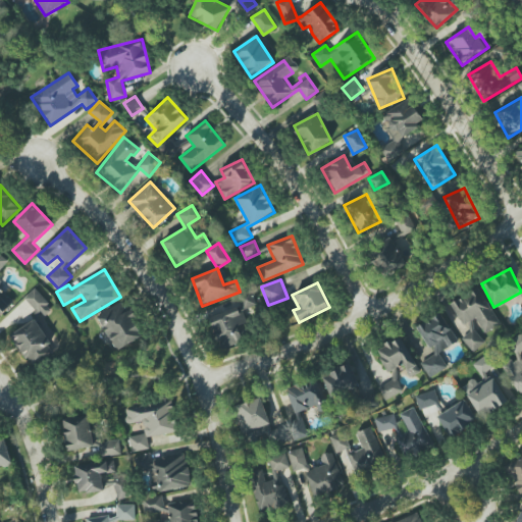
[(450,304),(462,325),(475,318),(485,333),(501,325),(478,288),(450,304)]
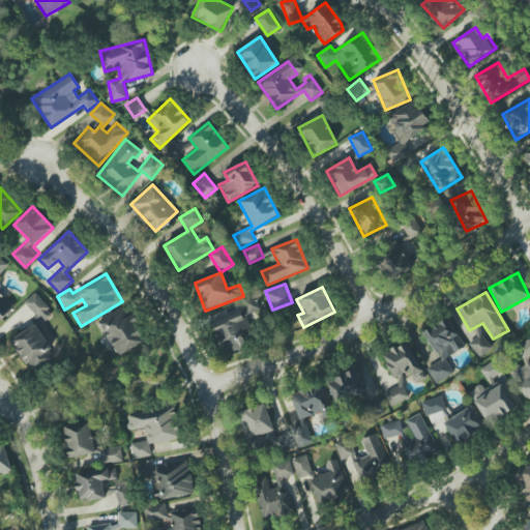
[(24,303),(40,321),(52,311),(35,293),(24,303)]
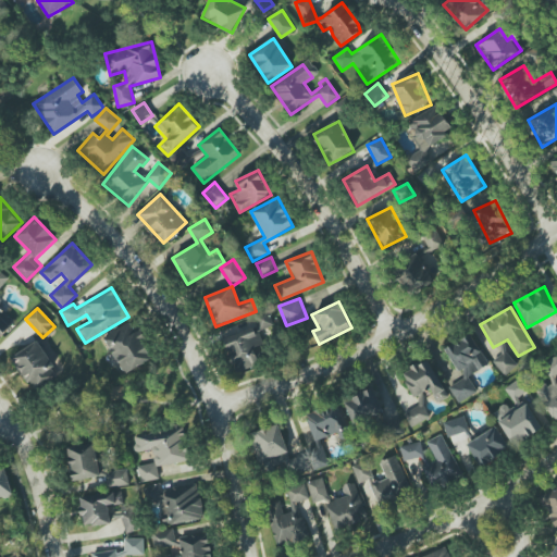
[(223,338),(234,373),(259,364),(254,348),(263,345),(259,331),(273,326),(269,312),(252,318),(256,327),(223,338)]
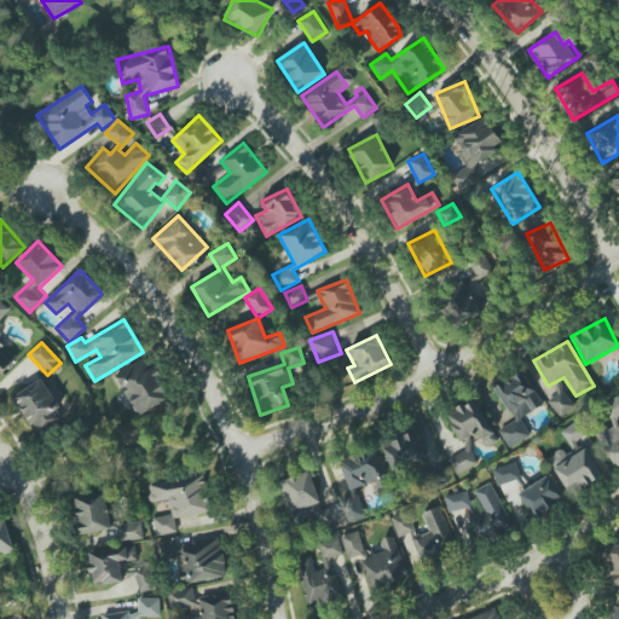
[(136,416),(169,400),(150,357),(116,372),(136,416)]
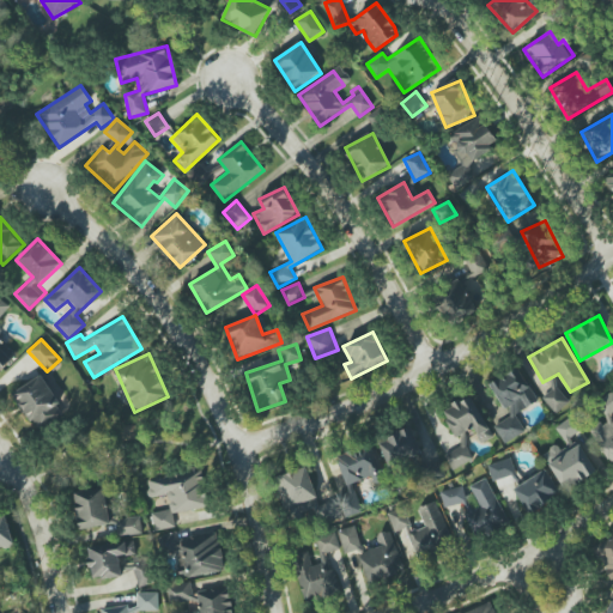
[(493,426),(505,444),(526,431),(516,414),(538,401),(517,366),(490,383),(510,417),(493,426)]
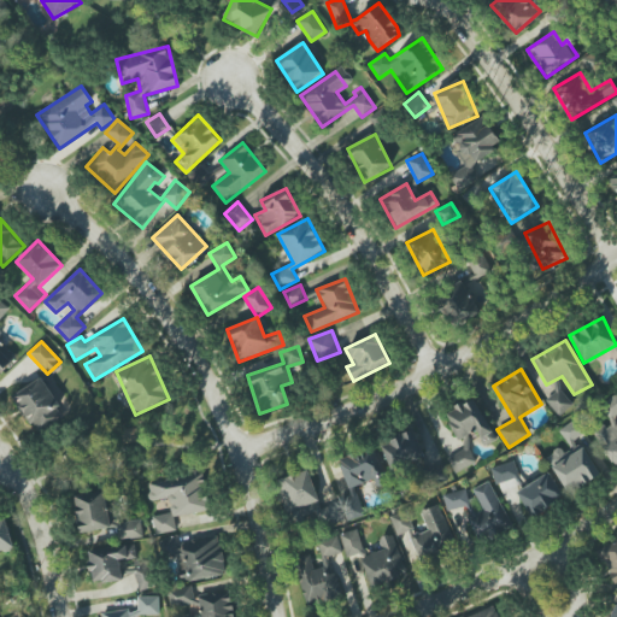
[(37,434),(66,415),(41,377),(12,397),(37,434)]
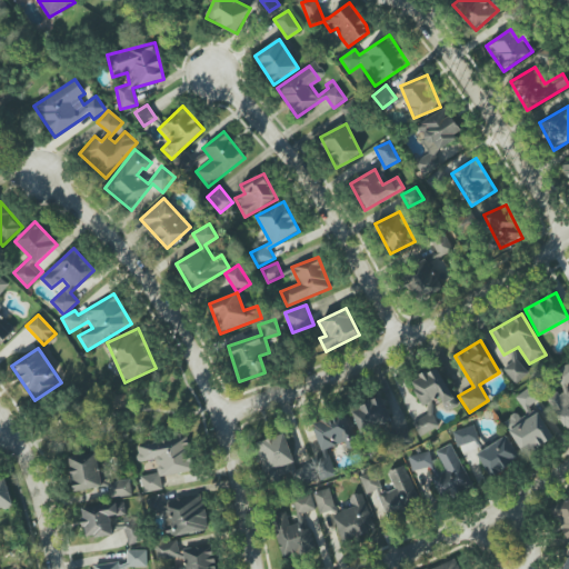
[(503,352),(497,356),(502,367),(518,358),(515,352),(520,350),(518,348),(505,355),(503,352)]
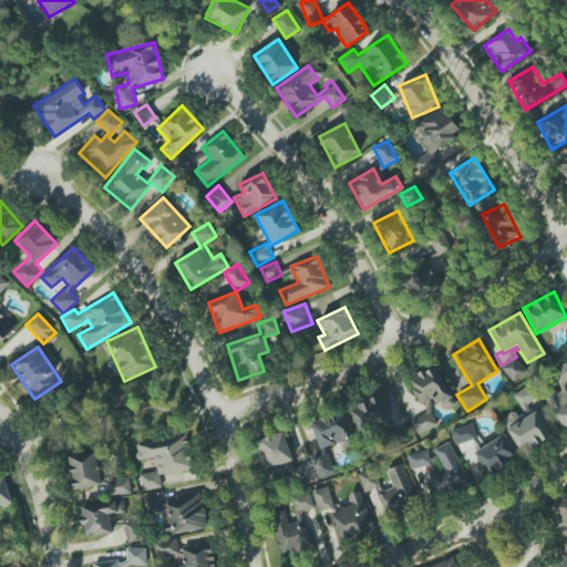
[(527,371),(515,358),(502,369),(514,383),(527,371)]
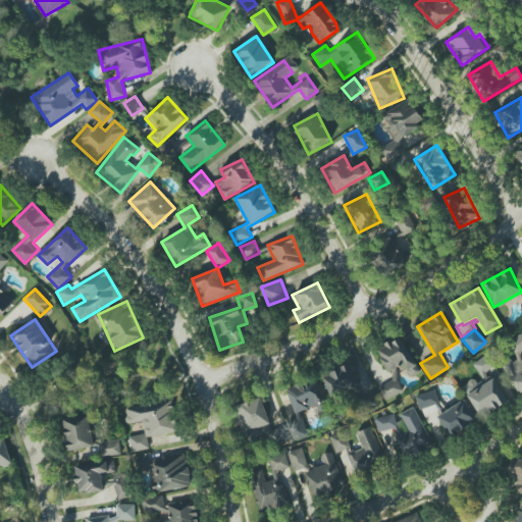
[(519,395),(521,393),(521,357),(518,351),(521,348),(521,334),(508,343),(516,359),(504,366),(519,395)]
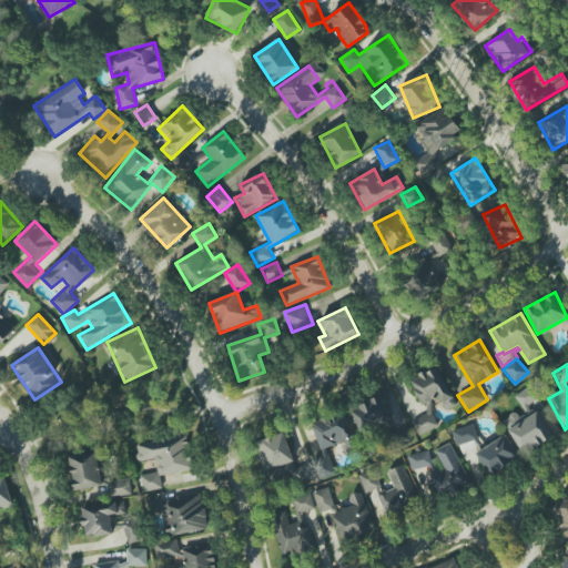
[(456,406),(438,366),(409,378),(422,406),(439,397),(445,411),(456,406)]
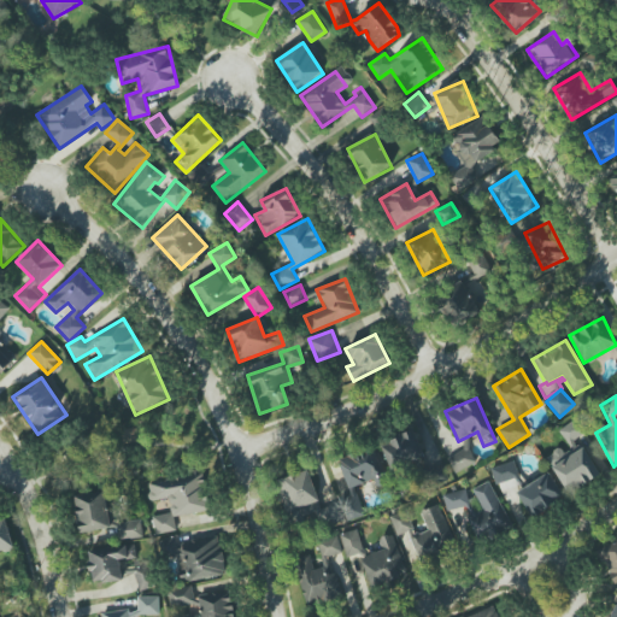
[(583,434),(573,421),(559,432),(570,445),(583,434)]
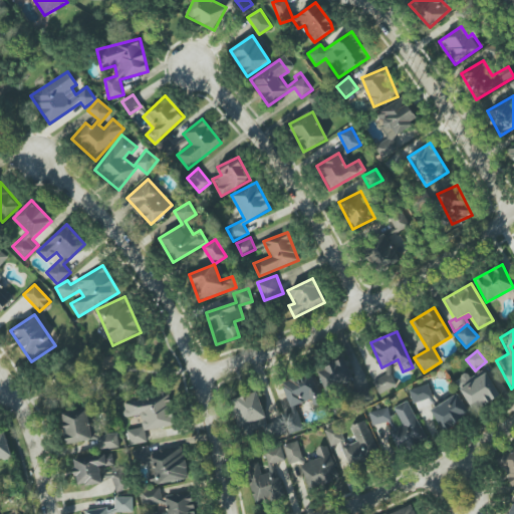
[(326,394),(354,383),(345,358),(317,369),(326,394)]
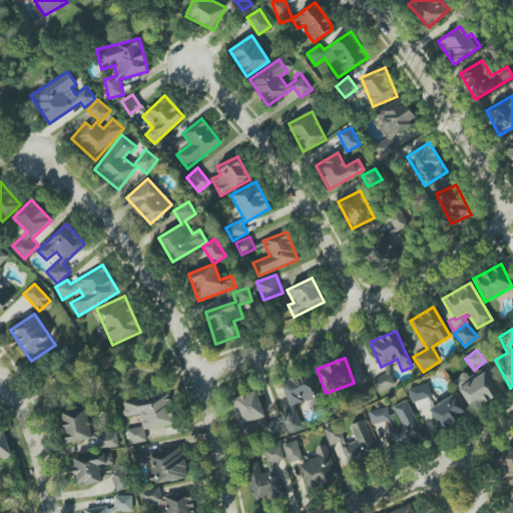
[(309,371),(280,384),(291,408),(308,400),(311,407),(323,401),(309,371)]
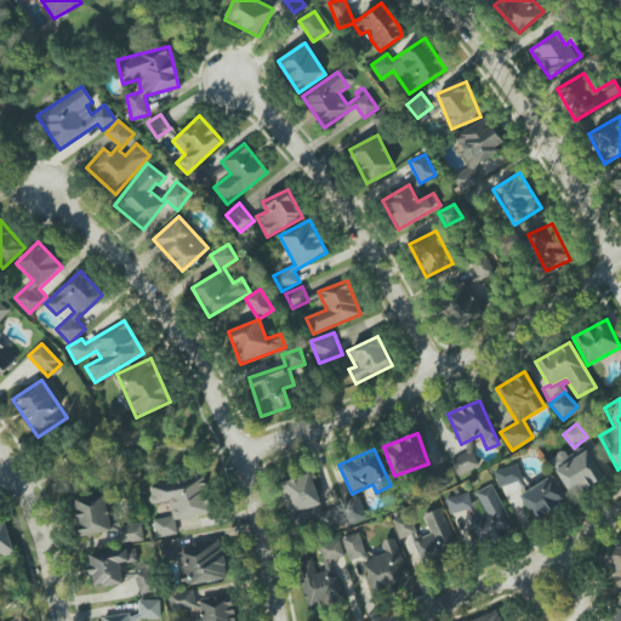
[(451,459),(459,476),(479,466),(472,450),(451,459)]
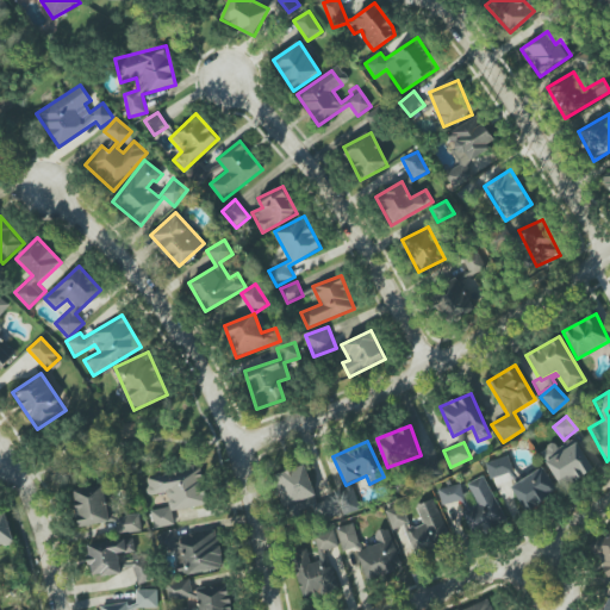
[(556,444),(542,452),(560,489),(593,472),(579,442),(560,452),(556,444)]
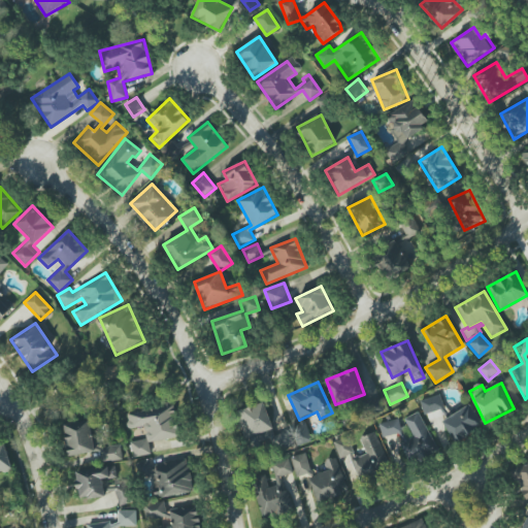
[(420,401),(425,415),(444,407),(439,394),(420,401)]
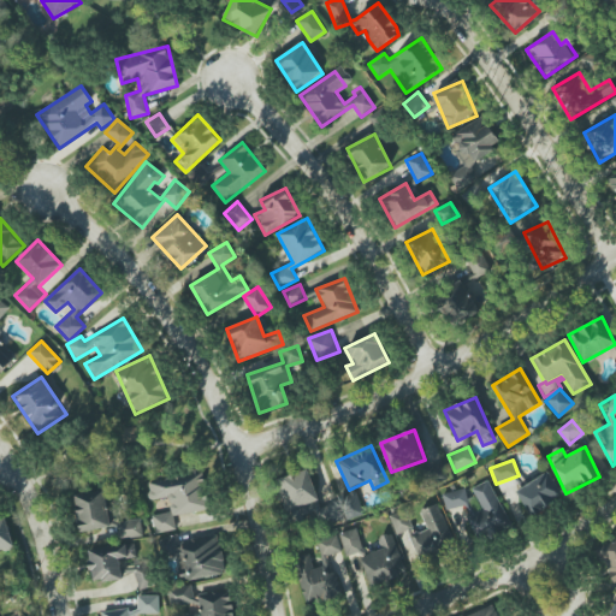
[(155,533),(176,529),(173,516),(211,509),(203,472),(147,481),(150,501),(169,497),(171,513),(153,515),(155,533)]
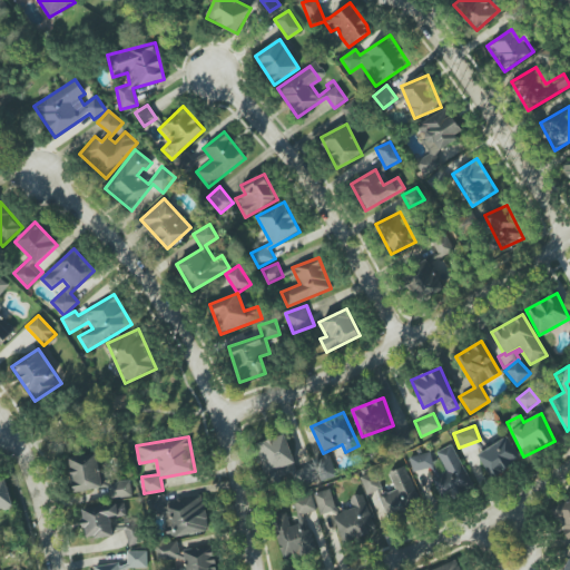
[(493,479),(522,460),(507,436),(478,454),(493,479)]
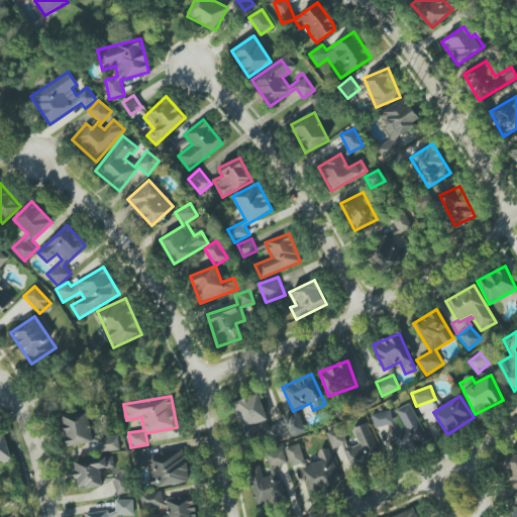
[(429,441),(410,403),(396,410),(405,428),(392,434),(402,455),(429,441)]
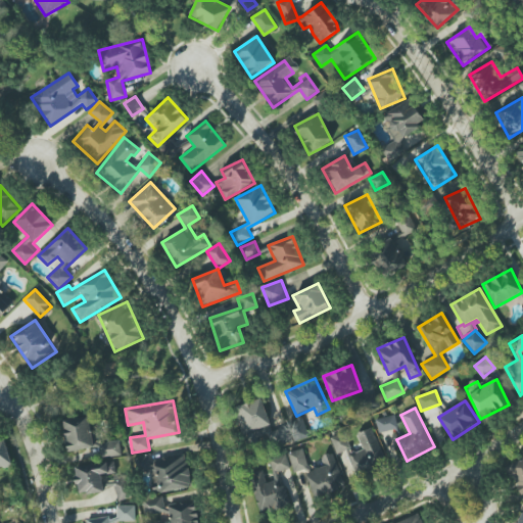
[(376,420),(379,433),(398,428),(394,415),(376,420)]
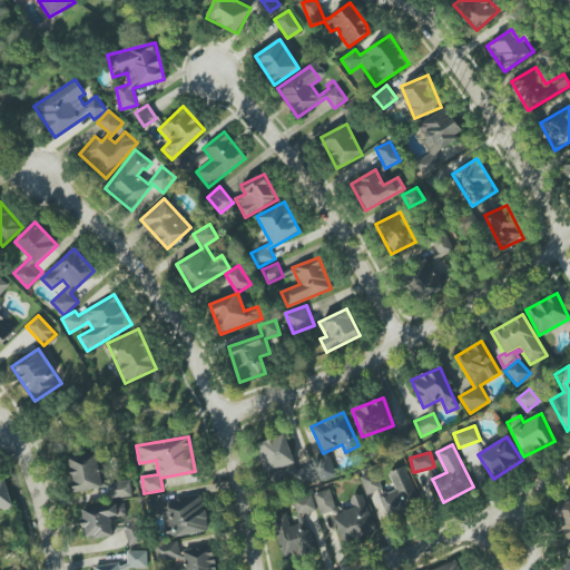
[(102,488),(97,453),(68,458),(75,492),(102,488)]
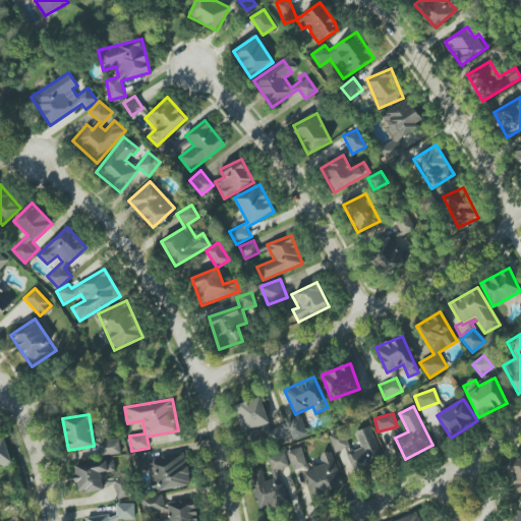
[(355,431),(361,448),(351,452),(344,432),(330,438),(335,453),(345,449),(354,473),(385,463),(371,426),(355,431)]
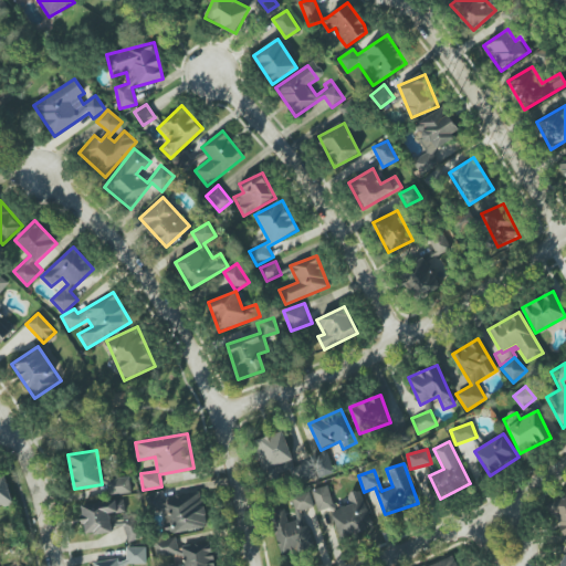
[(0,506),(13,504),(6,475),(0,477),(0,506)]
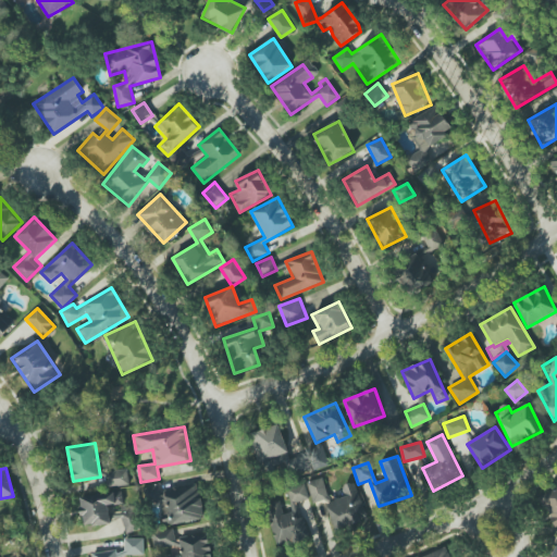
[(109,486),(128,485),(127,470),(108,471),(109,486)]
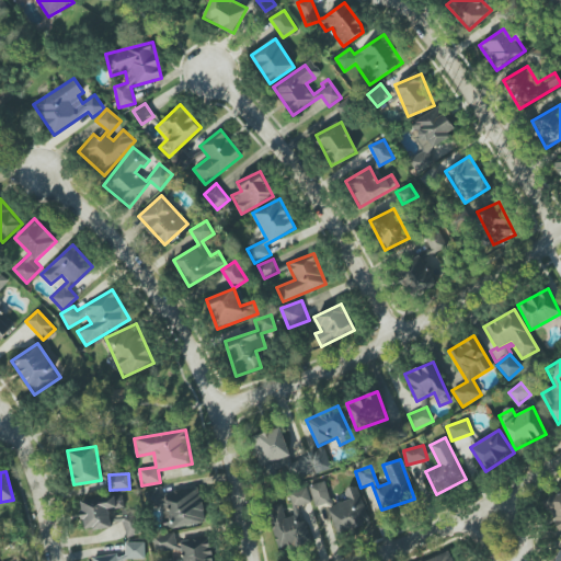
[(324,483),(310,487),(315,506),(329,503),(324,483)]
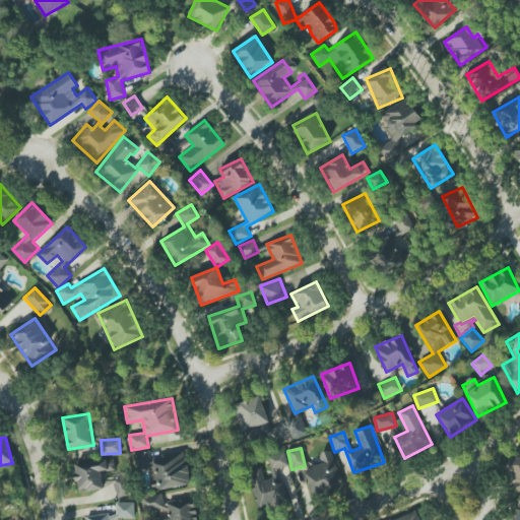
[(343,484),(330,450),(319,454),(322,463),(305,470),(314,496),(343,484)]
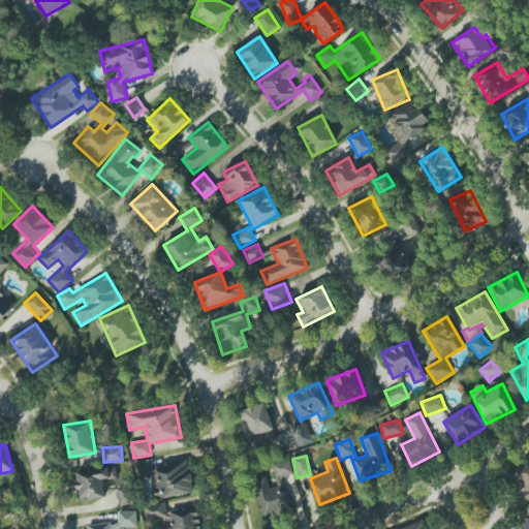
[(194,492),(188,459),(152,466),(151,460),(135,463),(138,478),(150,476),(155,500),(194,492)]
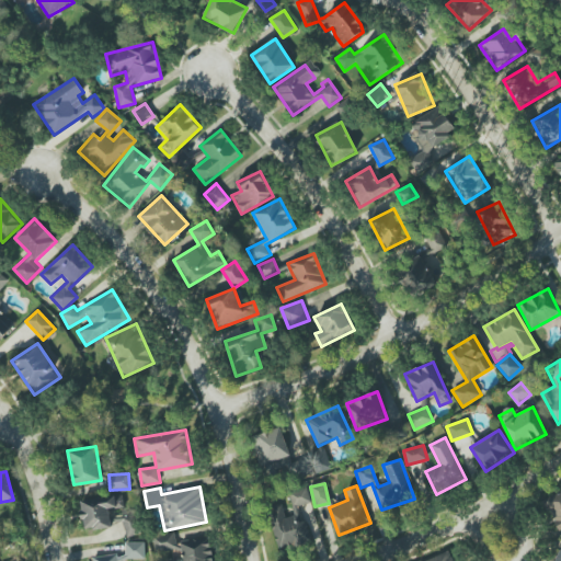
[(278,551),(309,544),(300,505),(311,503),(307,488),(289,492),(295,515),(285,518),(282,504),(268,507),(278,551)]
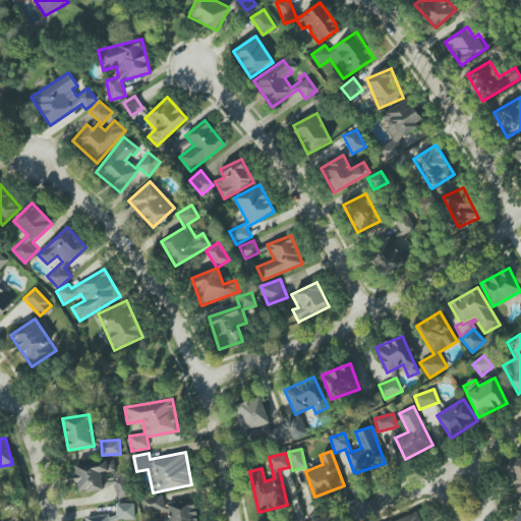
[(520,454),(504,463),(519,493),(520,490),(520,454)]
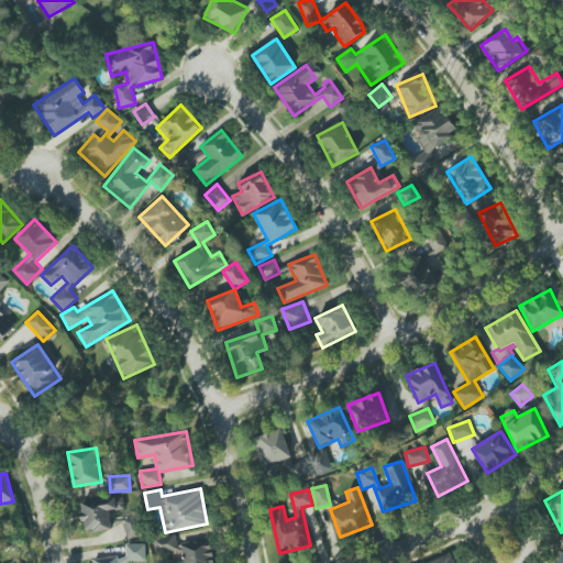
[(81,499),(83,531),(111,530),(110,510),(124,509),(124,498),(81,499)]
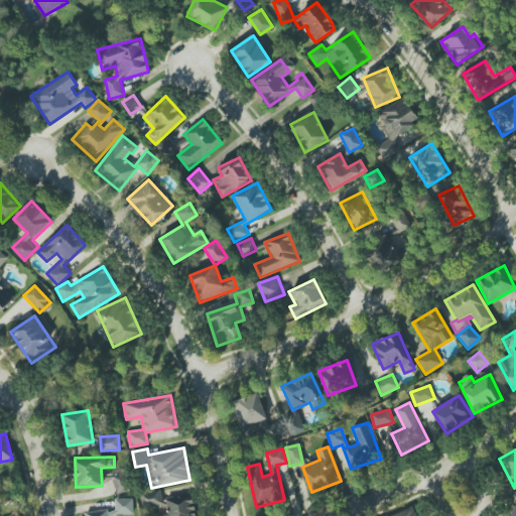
[(113,471),(115,494),(128,492),(126,470),(113,471)]
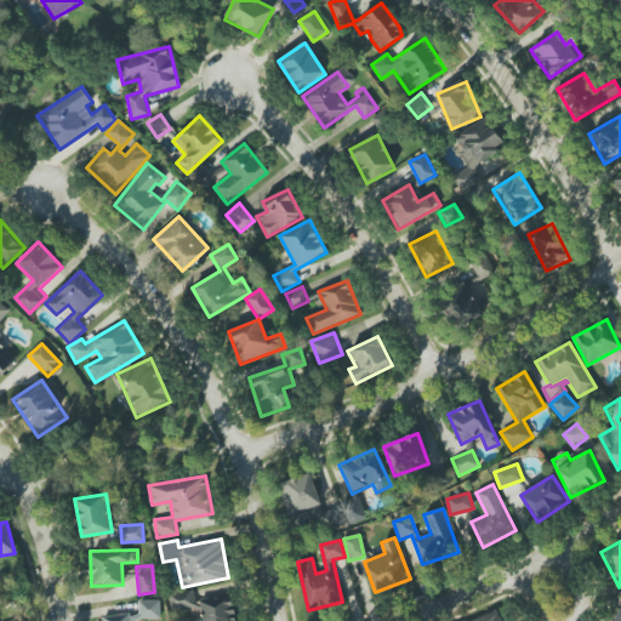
[(169,593),(172,611),(195,608),(193,588),(169,593)]
